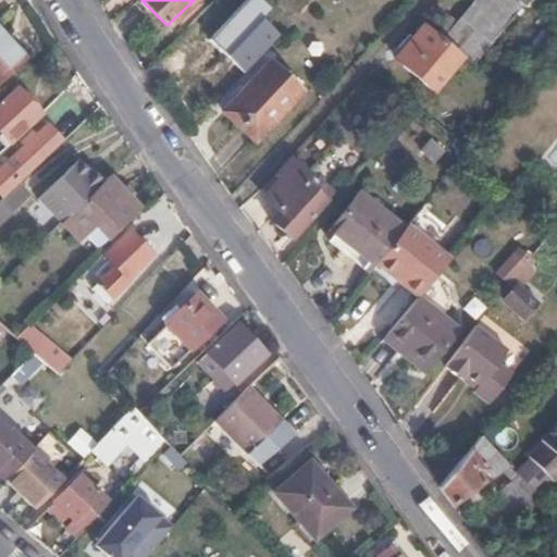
[(521,7),(514,0),(489,0),(448,48),(424,26),(396,59),(432,89),(460,57),(471,65),(521,7)]
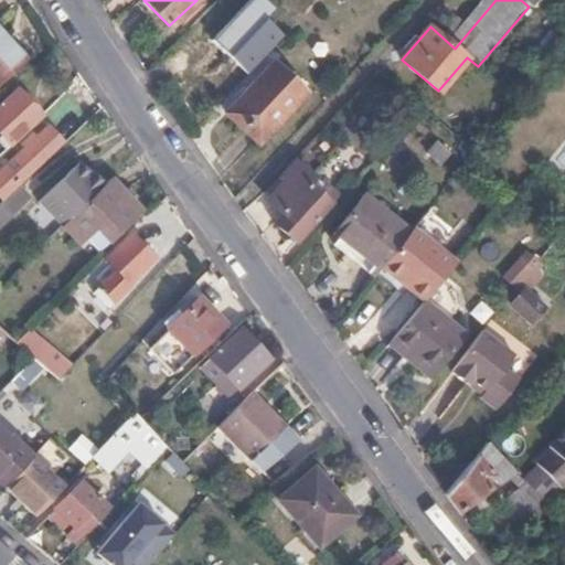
[(0,78),(23,57),(0,30),(0,78)]
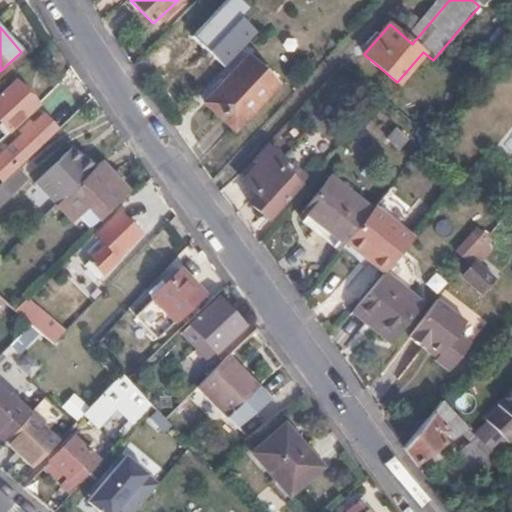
[(233,129),(278,82),(250,55),(205,102),(233,129)]
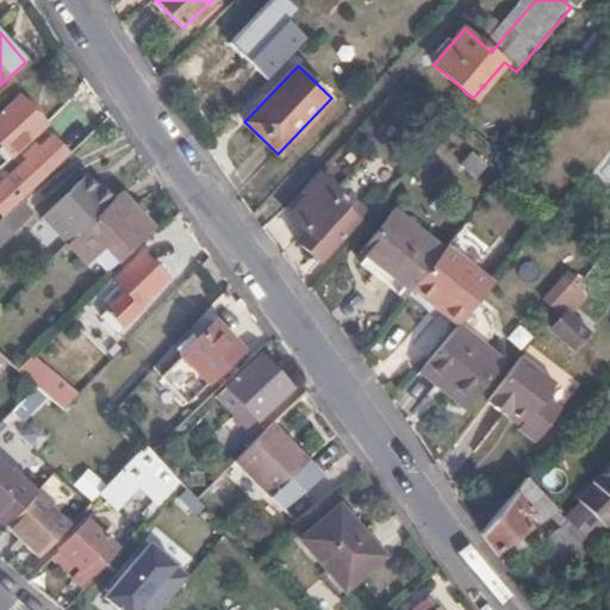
[(0,142),(11,155),(44,123),(19,95),(0,112),(0,142)]
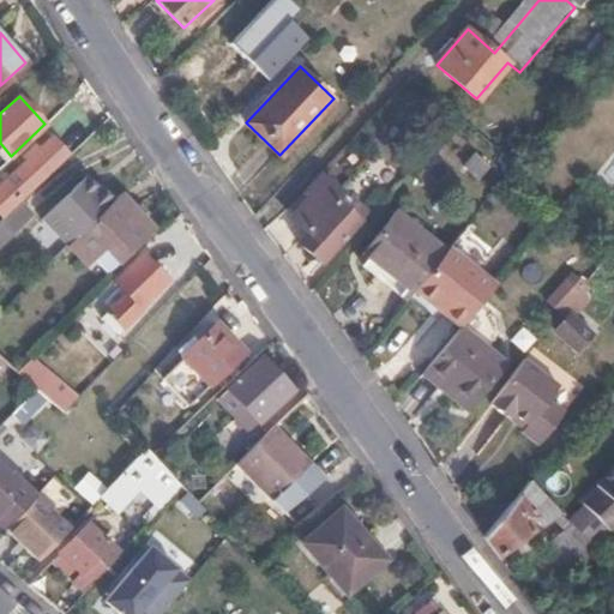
[(22,198),(68,154),(53,134),(0,182),(0,194),(11,208),(22,198)]
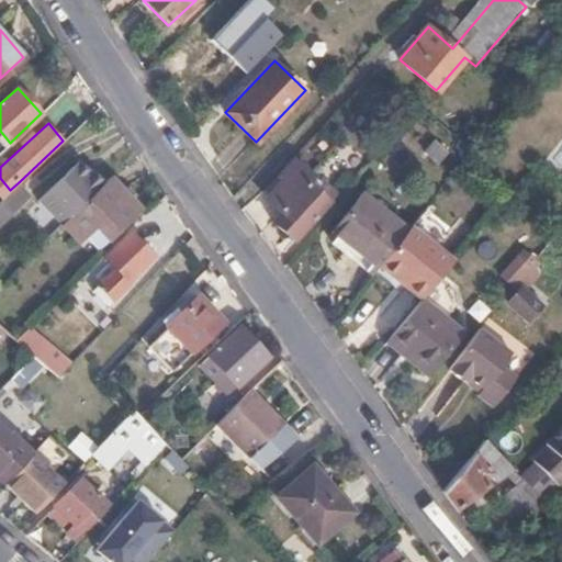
[(294,237),(327,200),(305,180),(312,172),(296,160),(266,197),(280,209),(271,218),(294,237)]
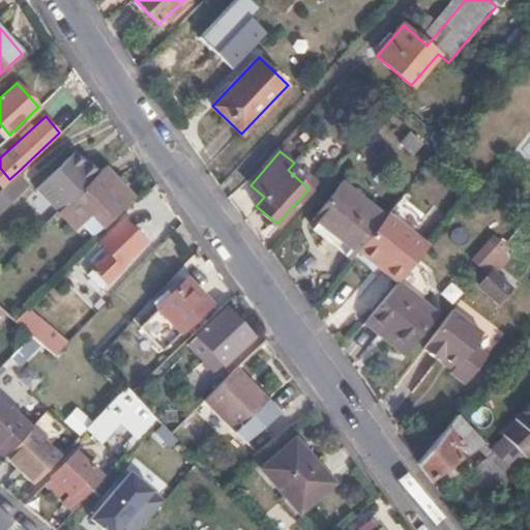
[(59,210),(97,172),(86,162),(84,164),(72,152),(35,189),(57,211),(59,210)]
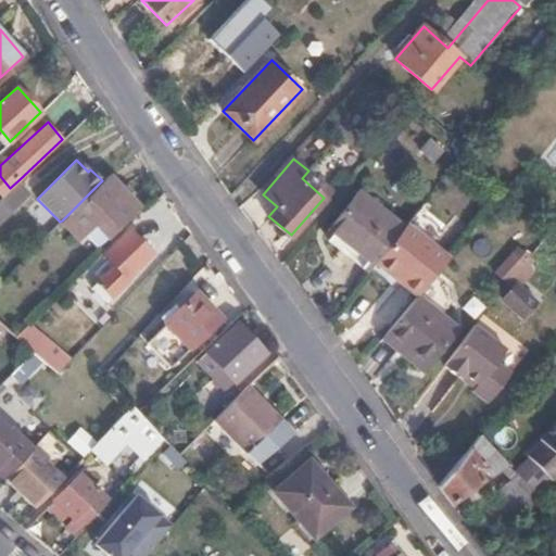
[(338,190),(349,177),(341,169),(329,182),(338,190)]
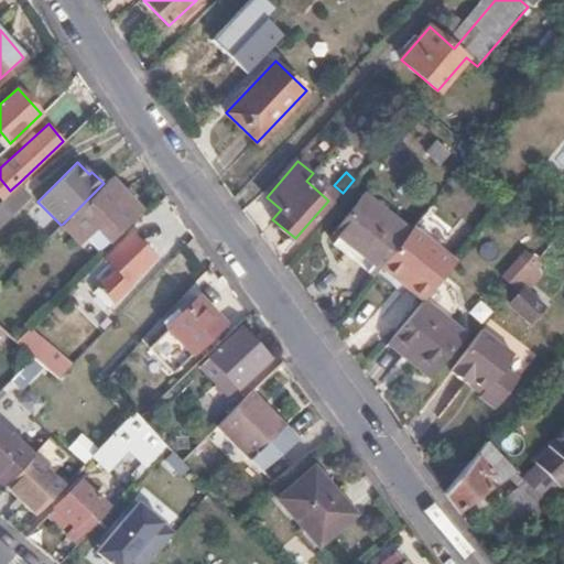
[(141,208),(111,175),(104,183),(63,224),(79,241),(96,225),(110,239),(141,208)]
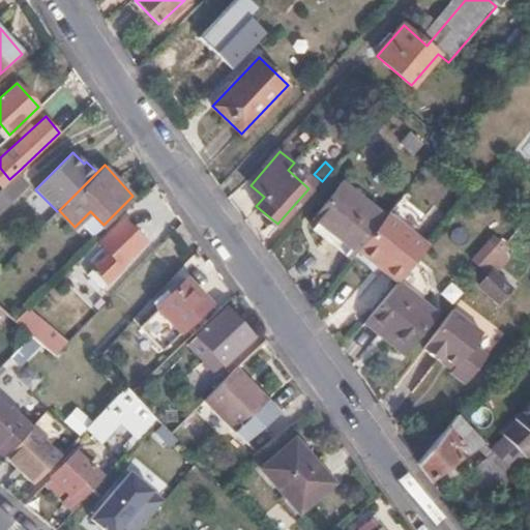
[(0,210),(29,182),(19,171),(9,179),(0,187),(0,210)]
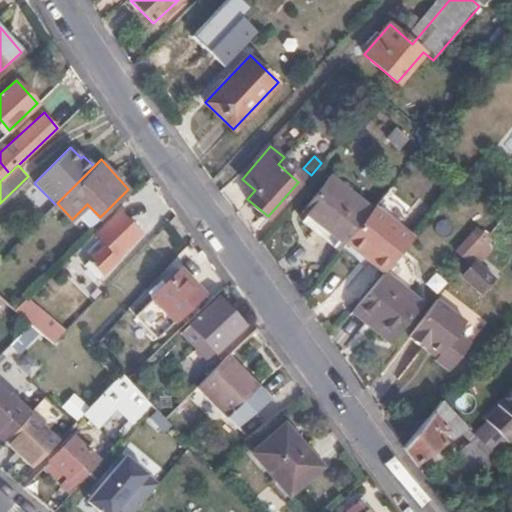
[(328,230),(343,243),(348,238),(349,236),(370,210),(329,177),(299,213),(315,226),(307,235),(317,244),(328,230)]
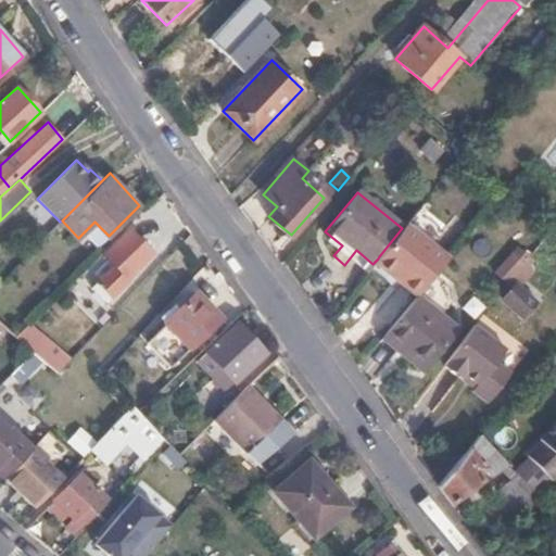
[(437,272),(452,253),(411,218),(402,228),(379,256),(420,290),(437,272)]
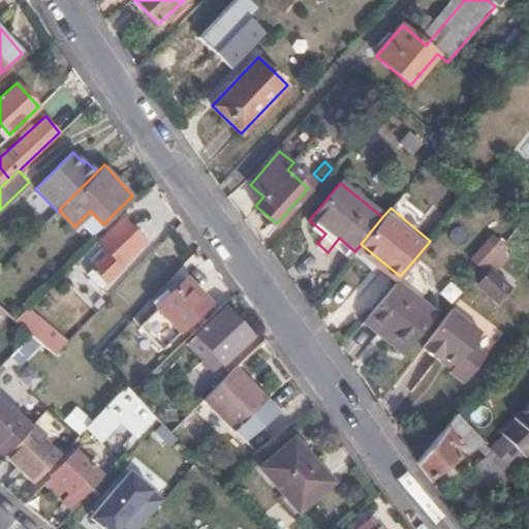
[(120,263),(144,241),(123,219),(99,242),(107,252),(93,267),(106,282),(123,267),(120,263)]
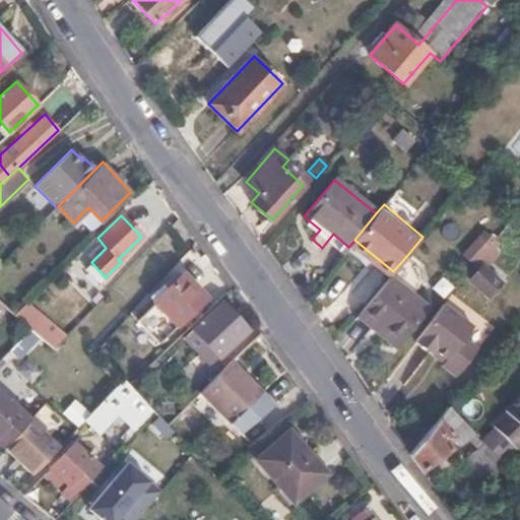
[(492,244),(481,257),(489,263),(499,251),(492,244)]
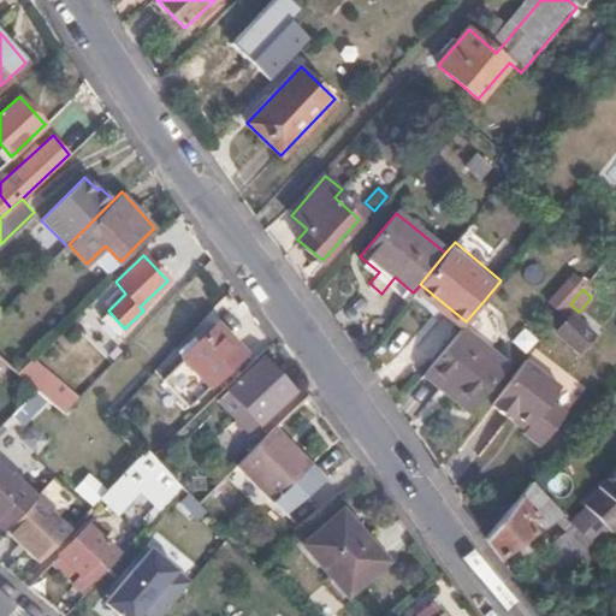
[(466,321),(424,371),(467,408),(507,361),(489,345),(502,329),(495,311),(484,301),(466,321)]
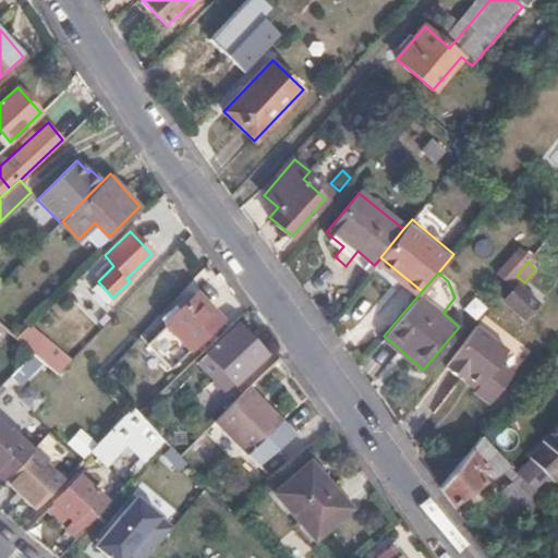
[(526,315),(540,304),(519,283),(507,295),(526,315)]
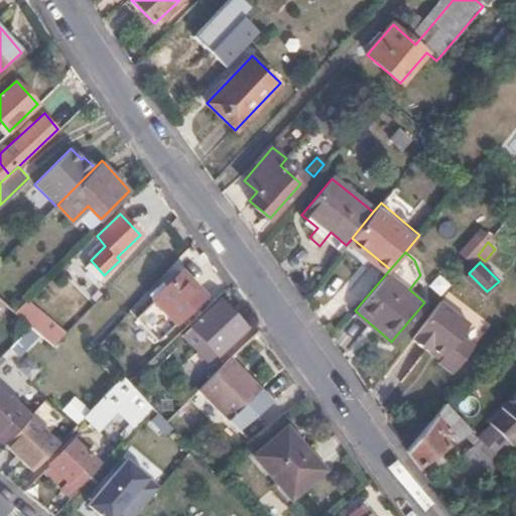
[(204,295),(181,271),(160,290),(155,286),(147,292),(174,323),(204,295)]
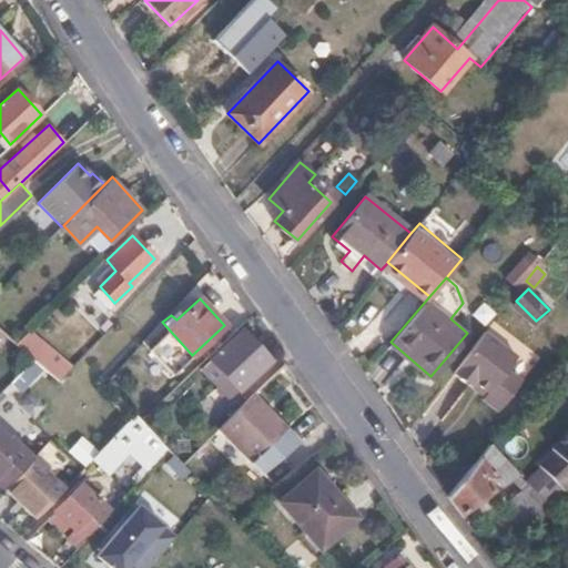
[(72,366),(30,328),(17,342),(59,381),(72,366)]
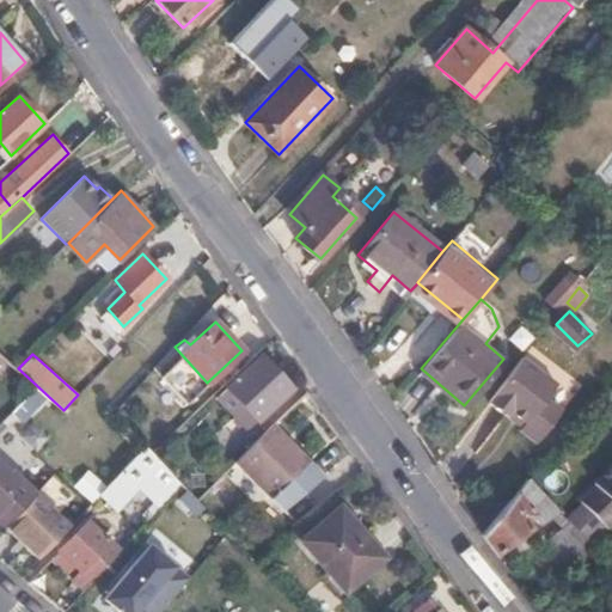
[(255,420),(291,389),(259,354),(226,386),(255,420)]
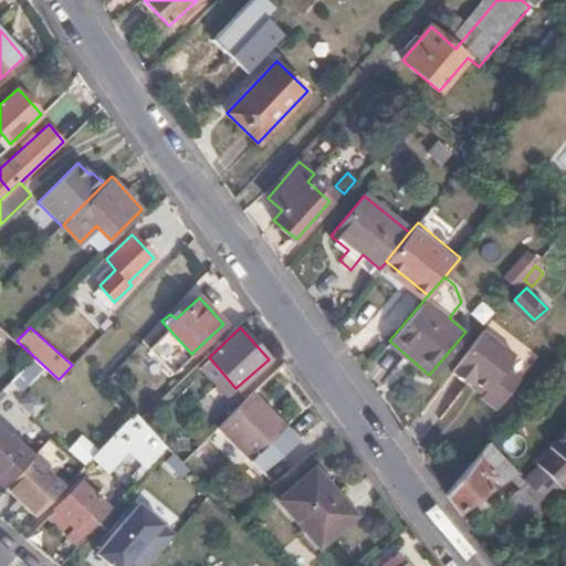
[(485,328),(453,368),(472,385),(477,380),(488,390),(483,397),(499,410),(522,379),(507,367),(517,354),(485,328)]
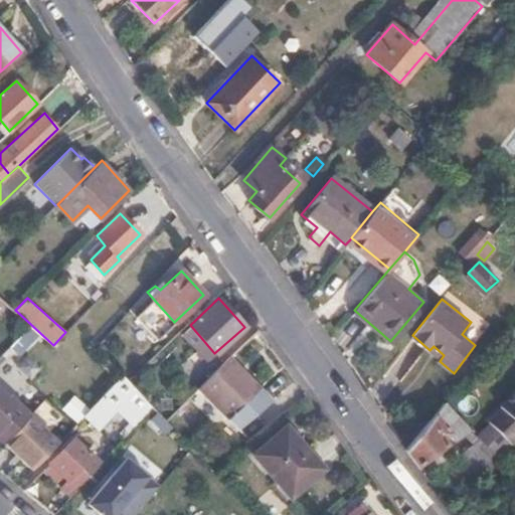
[(261,387),(228,357),(198,389),(229,420),(261,387)]
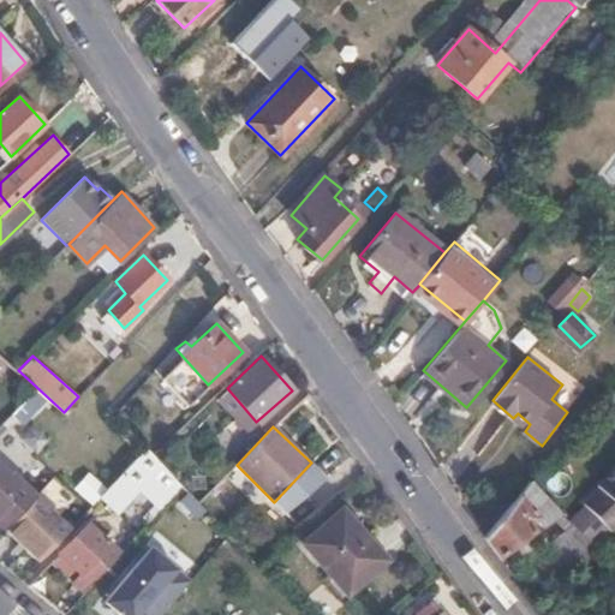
[(162,465),(147,447),(100,495),(119,512),(141,490),(161,511),(183,488),(162,465)]
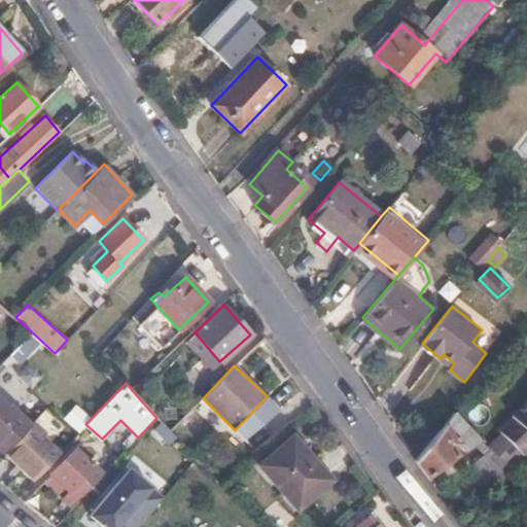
[(526,393),(507,411),(510,414),(496,425),(526,456),(526,455),(526,393)]
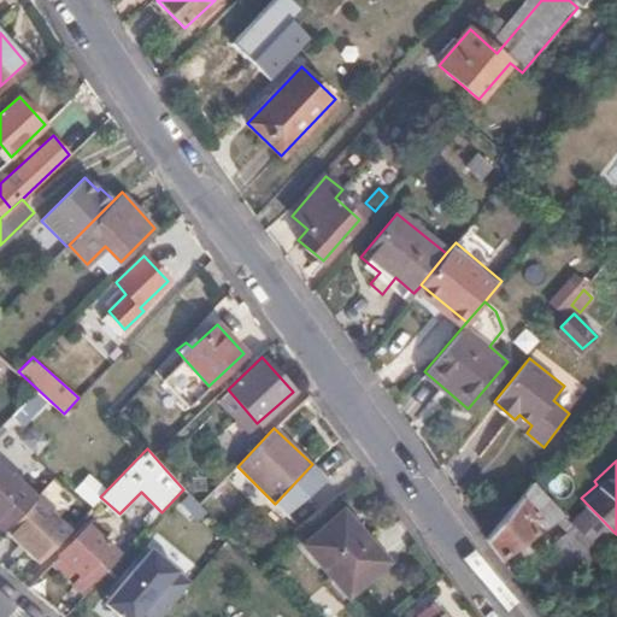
[(0,526),(5,530),(35,498),(0,466),(0,526)]
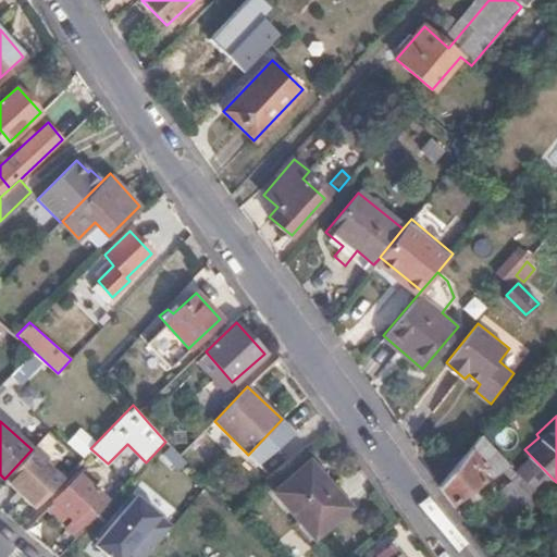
[(510,479),(517,472),(509,465),(479,434),(438,485),(452,503),(477,475),(470,469),(475,463),(481,469),(491,459),(510,479)]
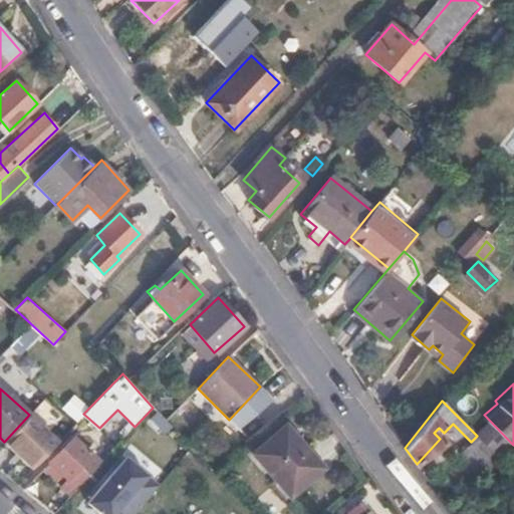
[(173,428),(167,421),(159,413),(154,419),(167,434),(173,428)]
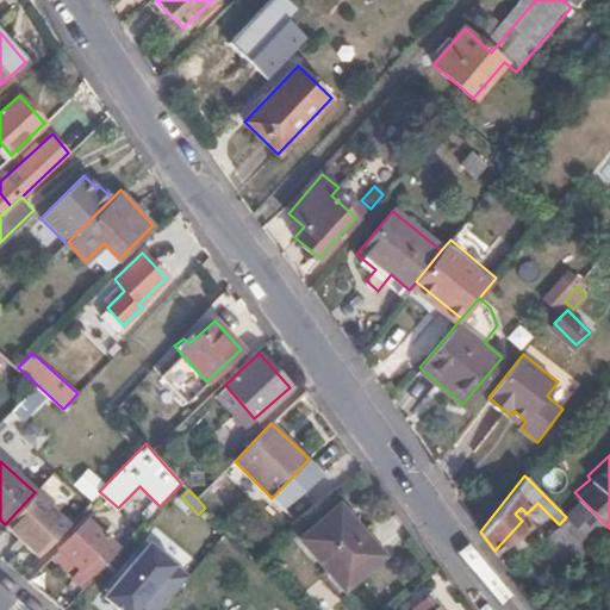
[(5,524),(38,555),(68,524),(69,523),(35,492),(5,524)]
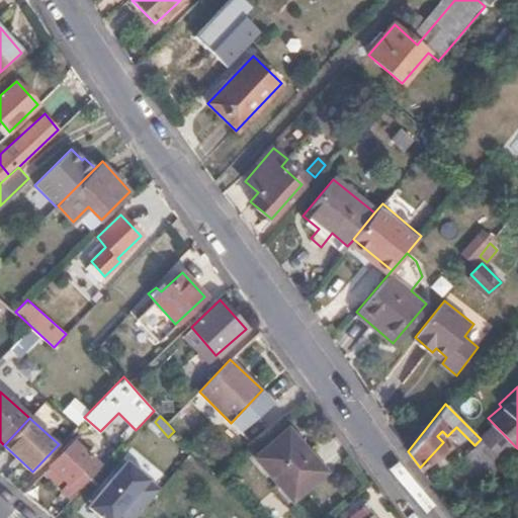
[(488,418),(473,432),(481,439),(503,462),(517,448),(488,418)]
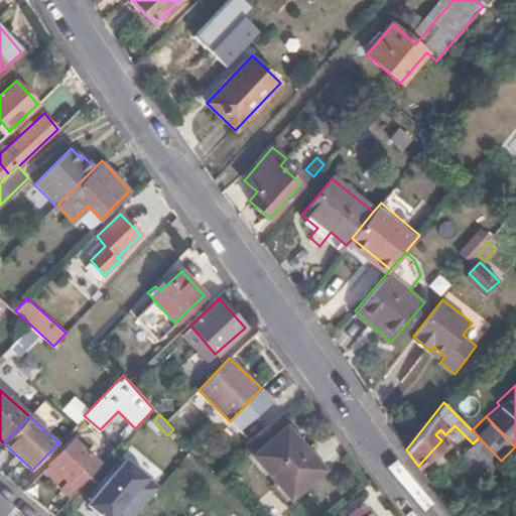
[(306,457),(309,454),(287,428),(256,457),(291,499),(320,475),(306,457)]
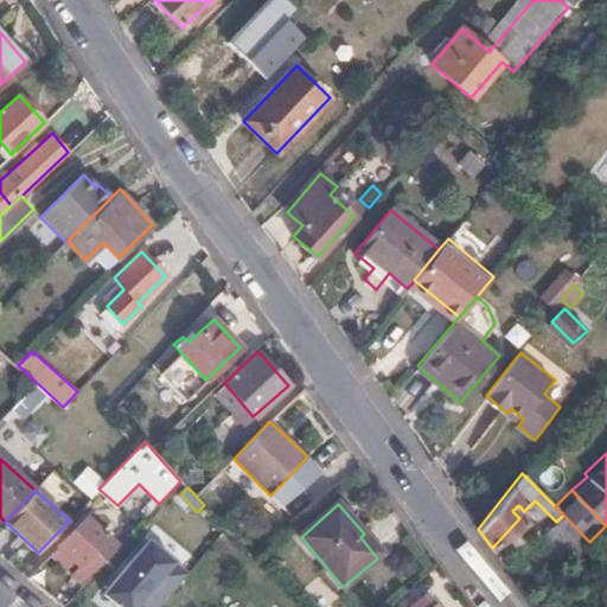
[(70,575),(80,586),(119,547),(89,517),(62,545),(74,557),(69,563),(76,569),(70,575)]
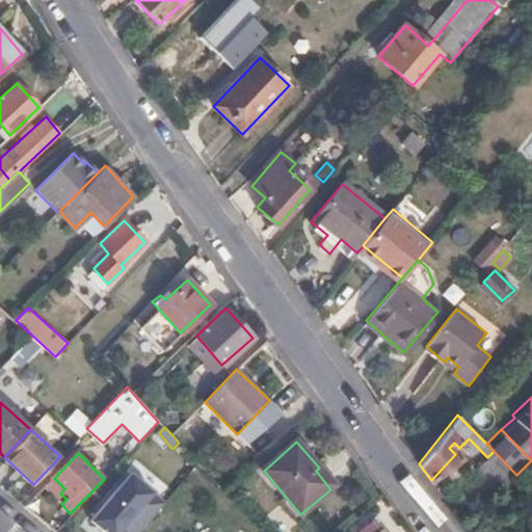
[(140,531),(166,503),(132,473),(92,520),(106,531),(140,531)]
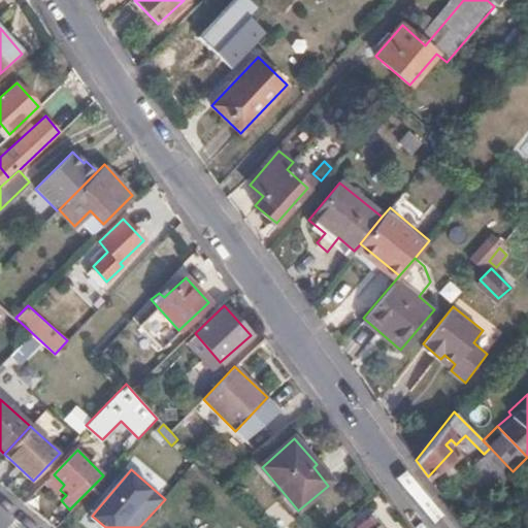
[(64,485),(54,474),(43,484),(55,495),(60,490),(64,485)]
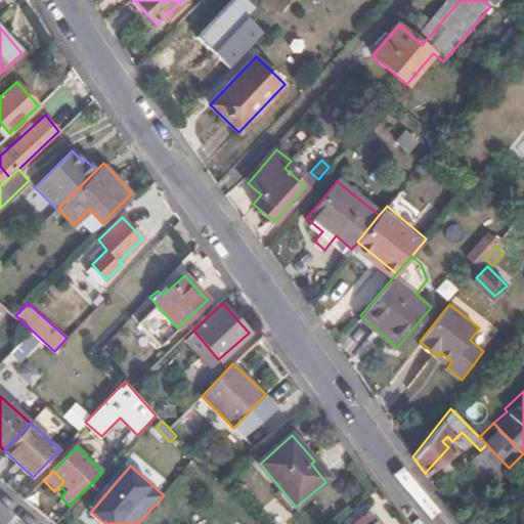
[(378,523),(369,513),(354,523),(378,523)]
